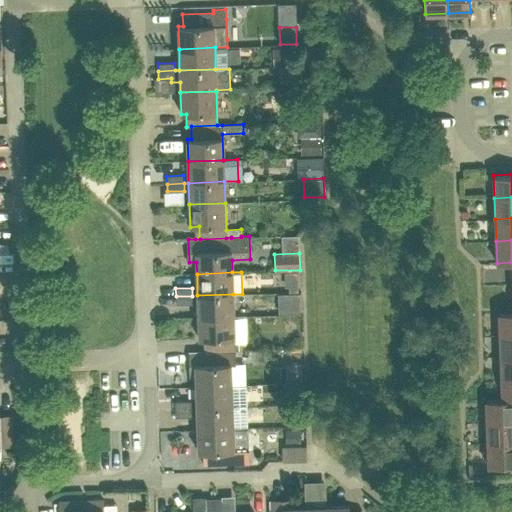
[(234,316),(233,294),(197,295),(198,317),(234,316)]
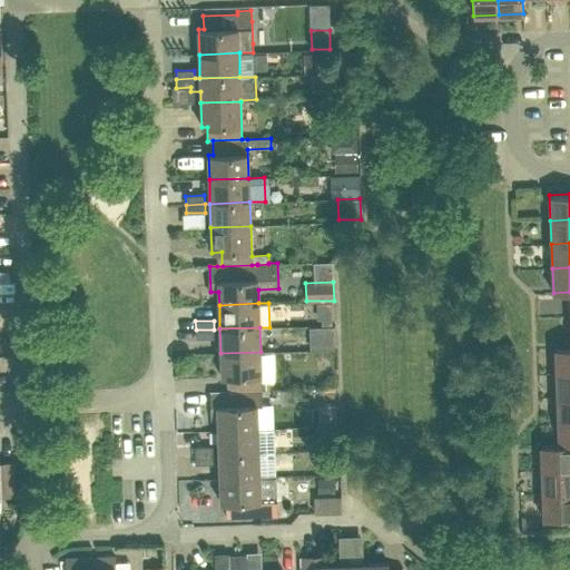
[(196,330),(196,338),(215,337),(214,330),(196,330)]
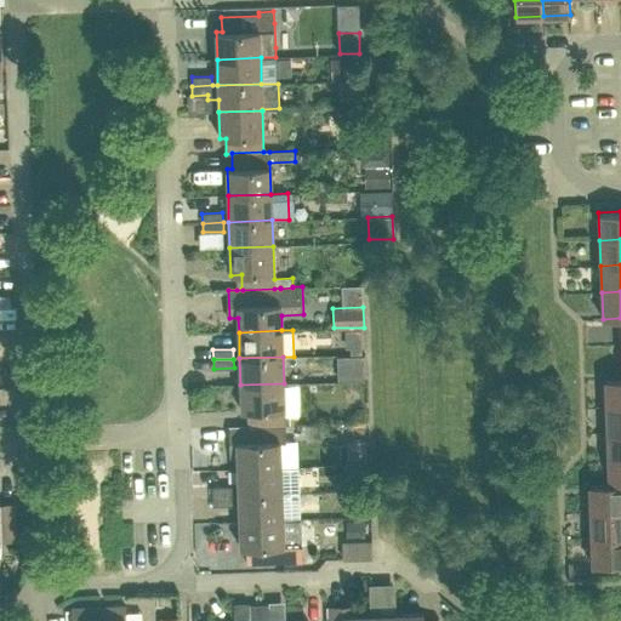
[(620,377),(604,380),(605,406),(620,405),(620,377)]
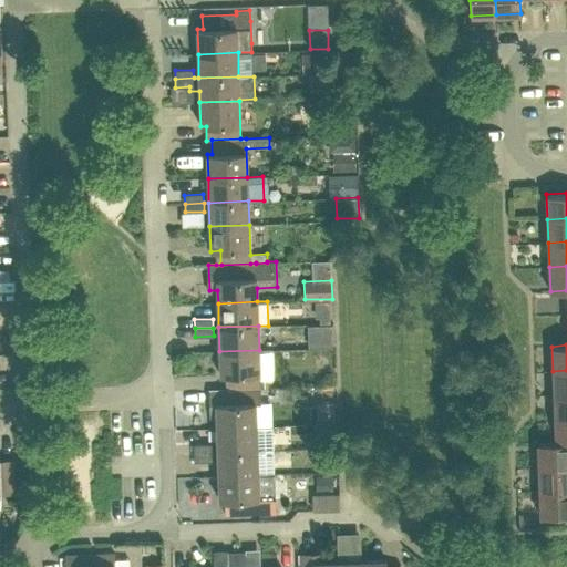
[(219,351),(220,375),(225,375),(226,389),(255,388),(255,389),(260,388),(259,350),(219,351)]
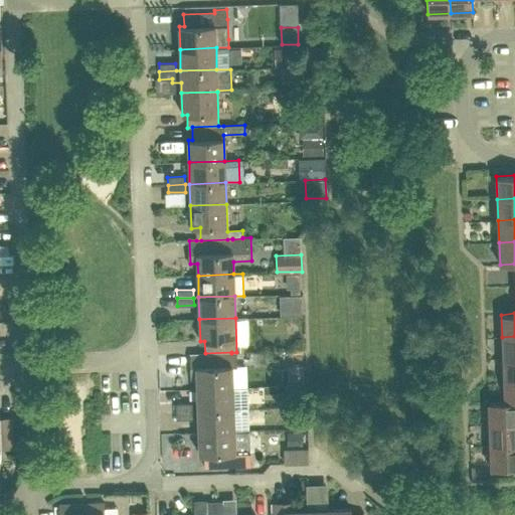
[(514,336),(502,337),(503,358),(514,357),(514,336)]
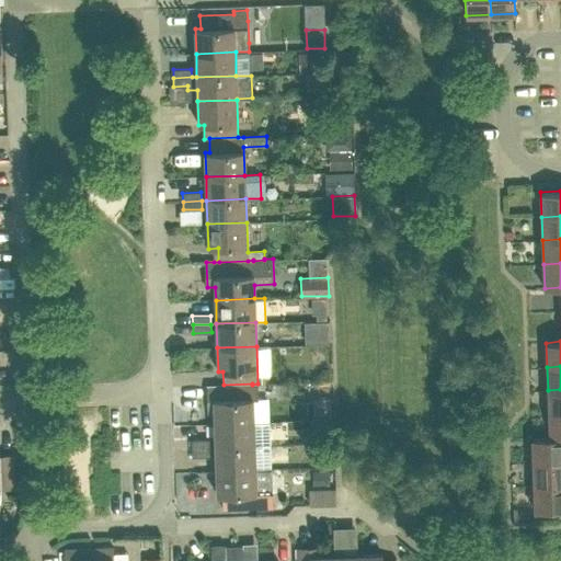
[(207,400),(214,400),(215,423),(254,422),(253,399),(259,399),(258,384),(252,385),(252,384),(224,385),(206,386),(207,400)]
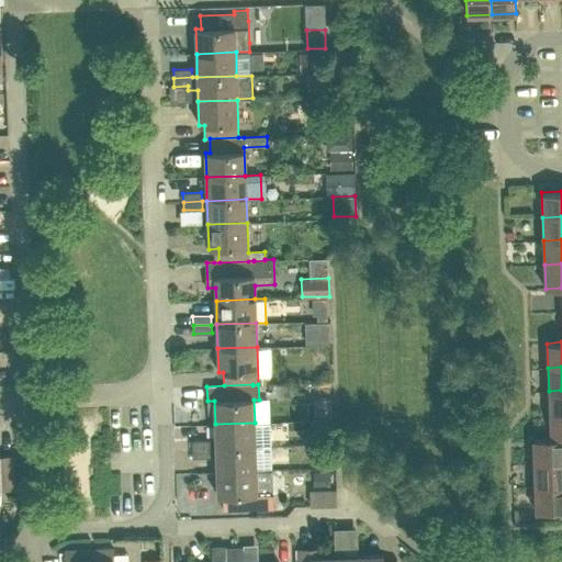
[(561,390),(549,391),(550,415),(561,414),(561,390)]
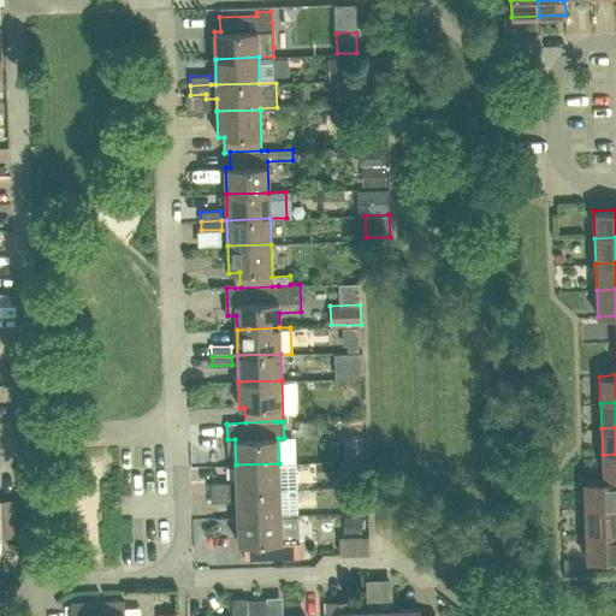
[(615,454),(603,455),(603,480),(615,480),(615,454)]
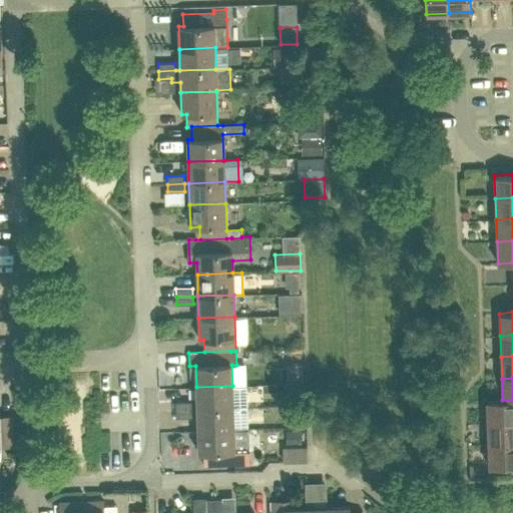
[(246,407),(245,386),(232,386),(196,387),(196,409),(246,407)]
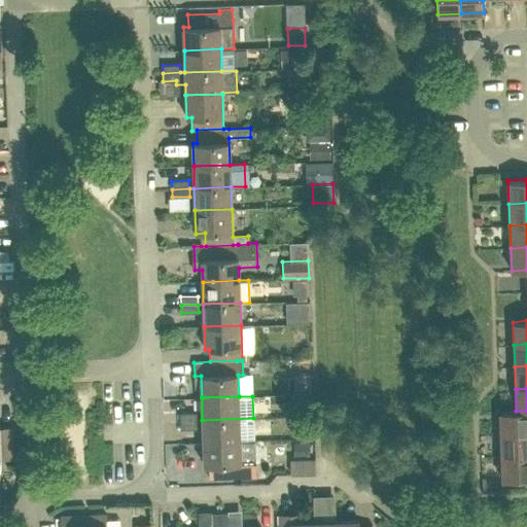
[(526,411),(516,411),(499,412),(500,434),(526,432),(526,411)]
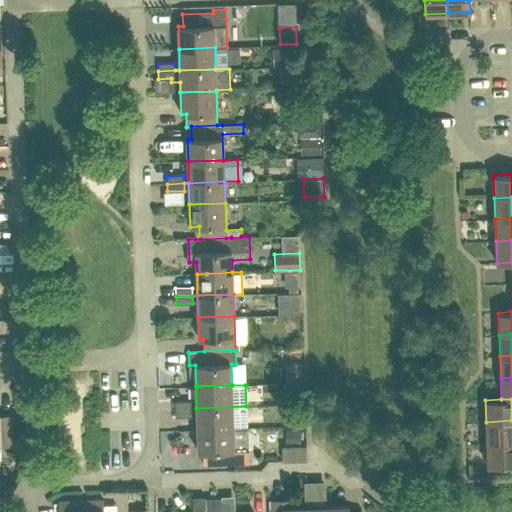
[(175,401),(175,409),(192,408),(191,400),(175,401)]
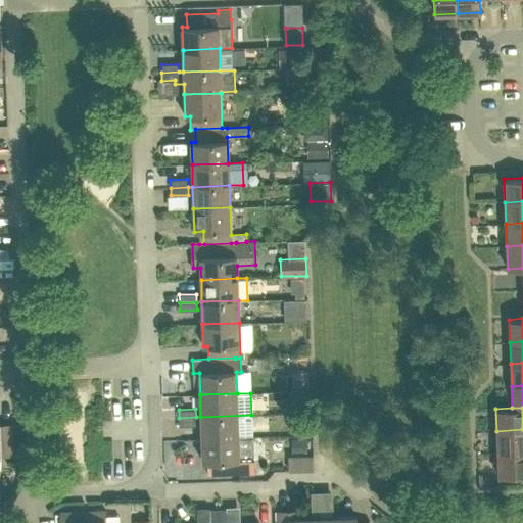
[(238,437),(252,437),(251,415),(200,417),(201,439),(238,437)]
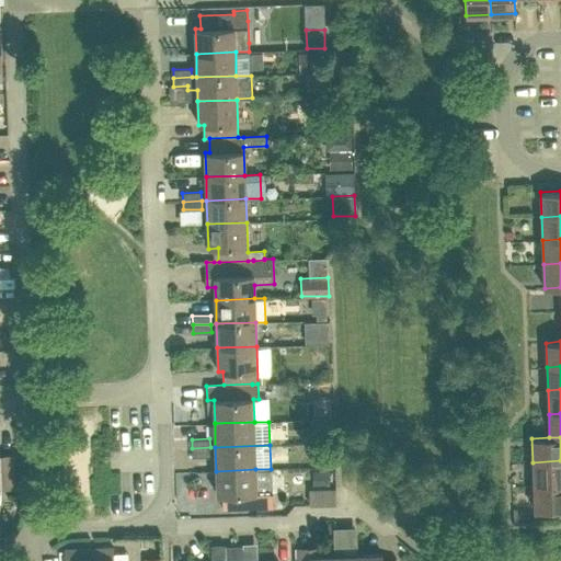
[(192,448),(192,457),(210,456),(210,447),(192,448)]
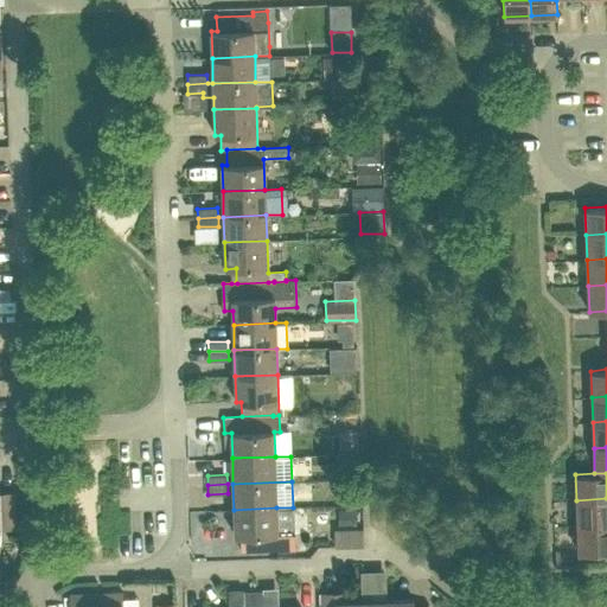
[(0,491),(0,538),(0,540),(0,529),(16,528),(14,491),(0,491)]
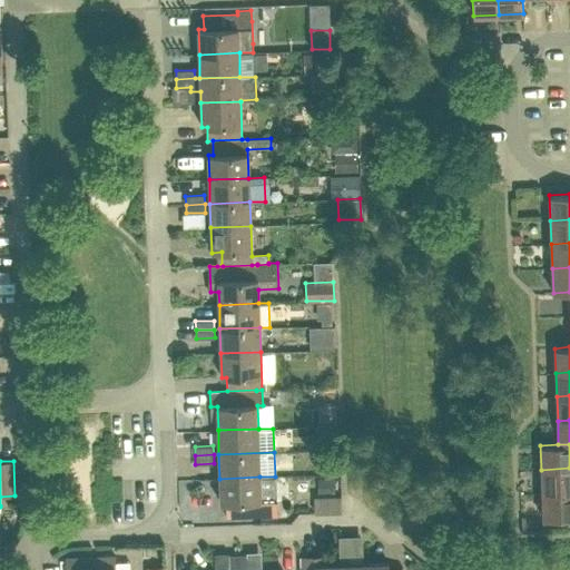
[(569,492),(569,468),(541,470),(542,493),(569,492)]
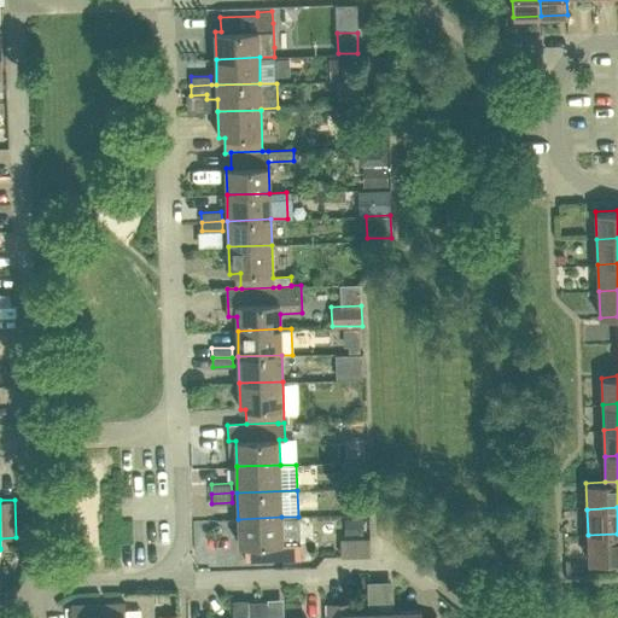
[(238,519),(239,546),(245,546),(245,560),(283,559),(281,517),(238,519)]
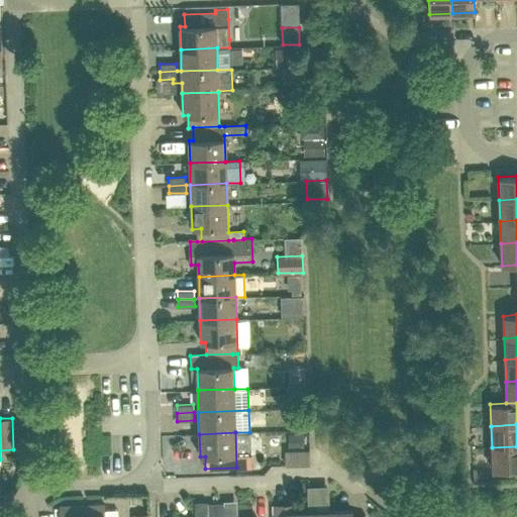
[(303,456),(302,440),(278,442),(278,457),(303,456)]
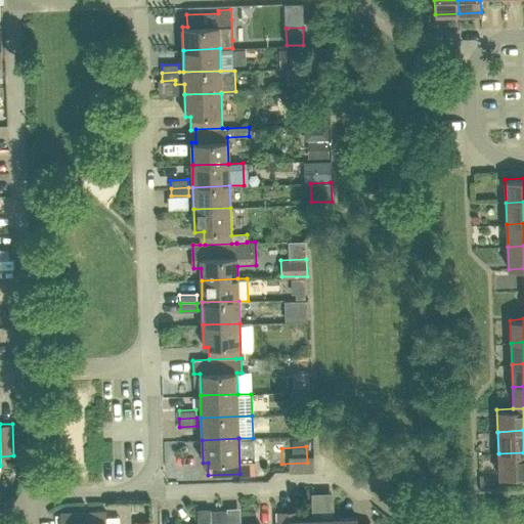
[(523,452),(498,453),(499,477),(523,475),(523,452)]
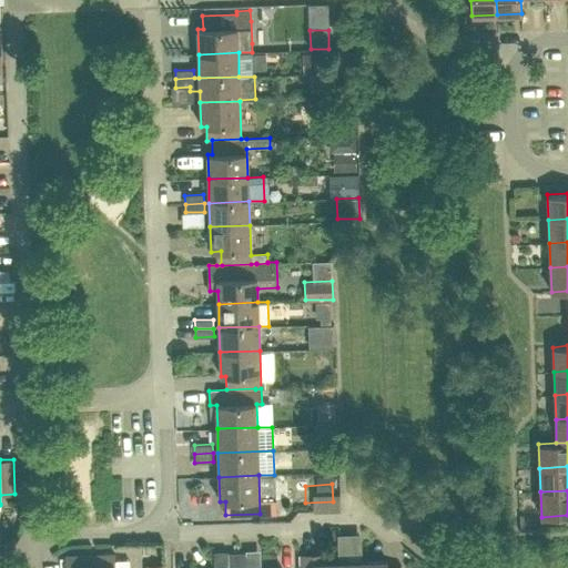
[(346,538),(337,538),(338,557),(347,557),(346,538)]
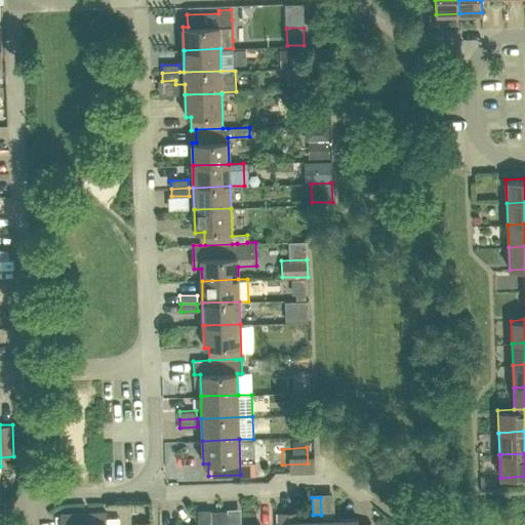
[(218,524),(218,511),(210,511),(210,524),(218,524)]
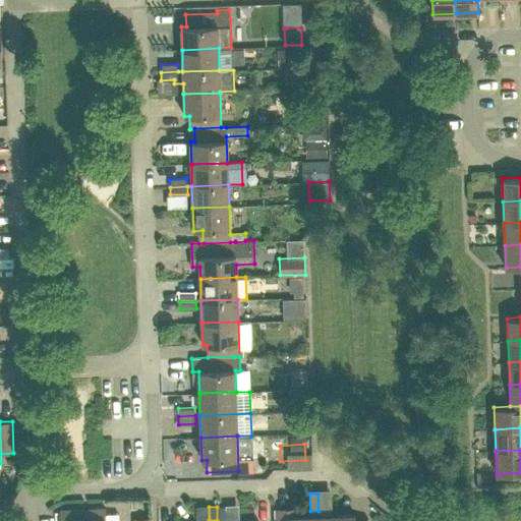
[(225,520),(225,507),(217,507),(217,520),(225,520)]
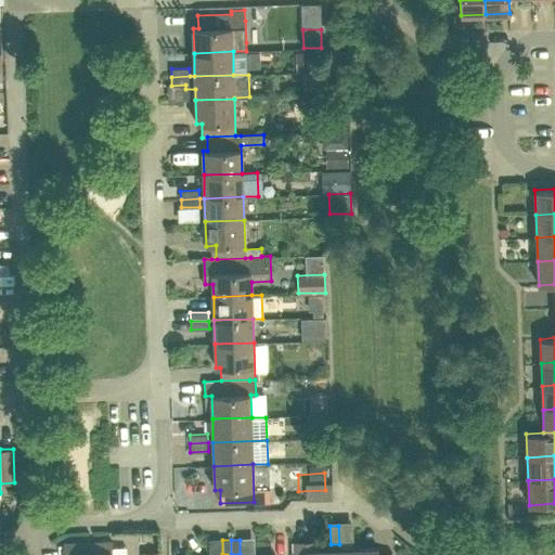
[(65,554),(112,554),(112,541),(65,543),(65,554)]
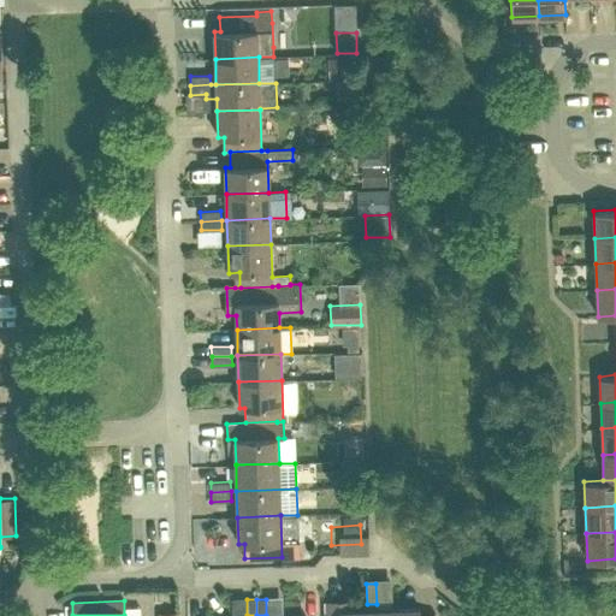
[(353,602),(325,603),(325,615),(367,615),(367,610),(353,610),(353,602)]
